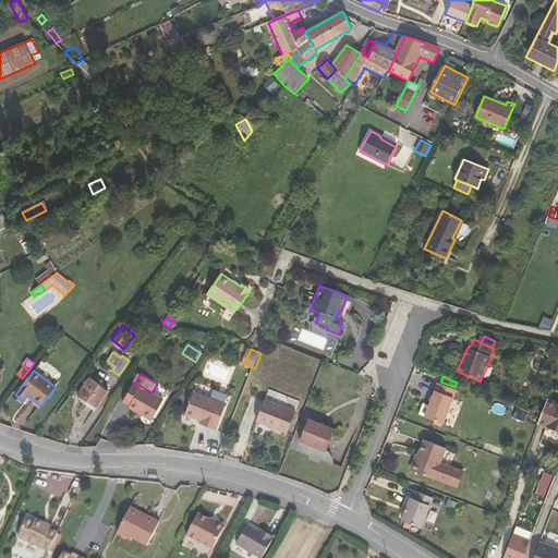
[(108,390),(89,378),(79,395),(96,407),(108,390)]
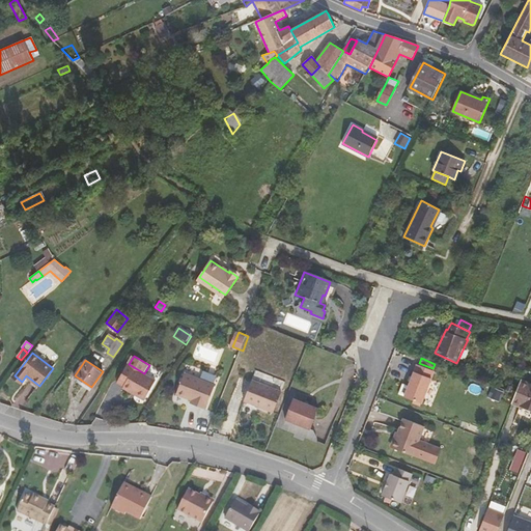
[(419,363),(417,362),(408,384),(403,393),(403,394),(421,400),(434,369),(432,368),(419,363)]
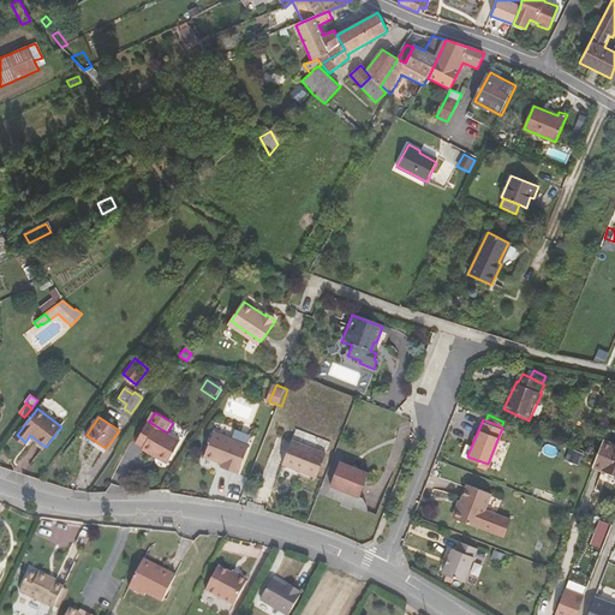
[(167,433),(149,422),(137,443),(144,448),(144,449),(168,464),(181,441),(167,433)]
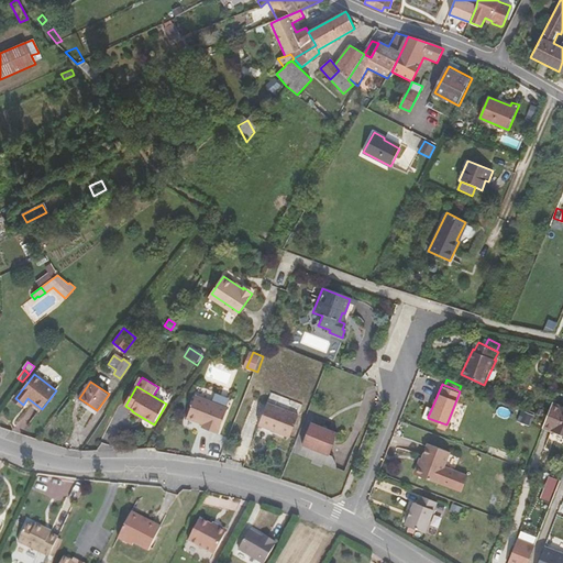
[(229,410),(198,397),(188,419),(205,426),(203,429),(219,435),(229,410)]
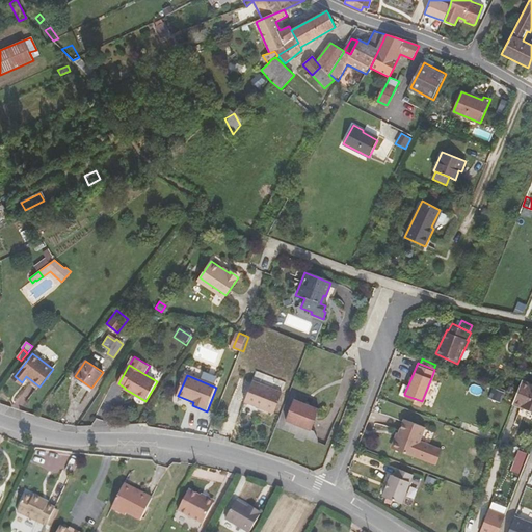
[(399,392),(404,394),(408,384),(403,381),(399,392)]
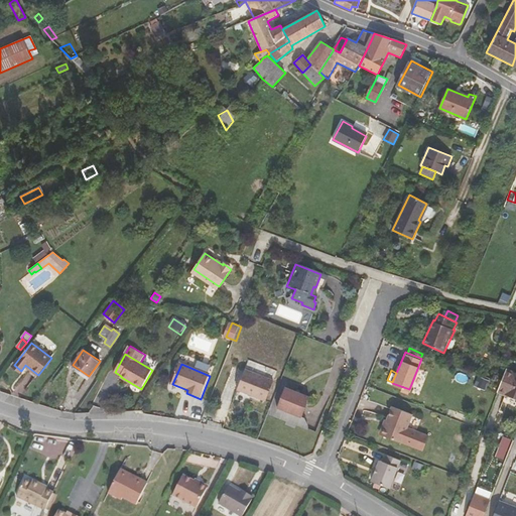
[(515,373),(506,370),(498,390),(515,397),(515,373)]
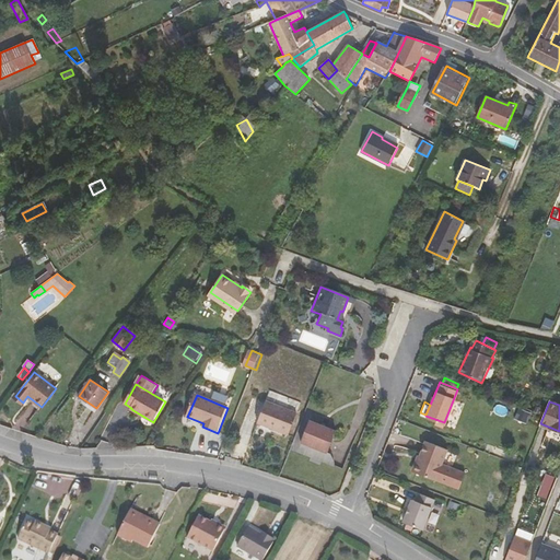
[(298,416),(267,403),(258,424),(289,438),(298,416)]
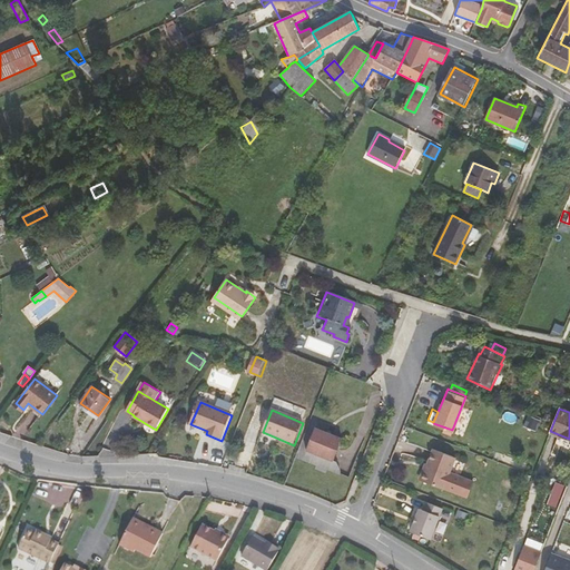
[(307,448),(314,428),(308,425),(302,445),(307,448)]
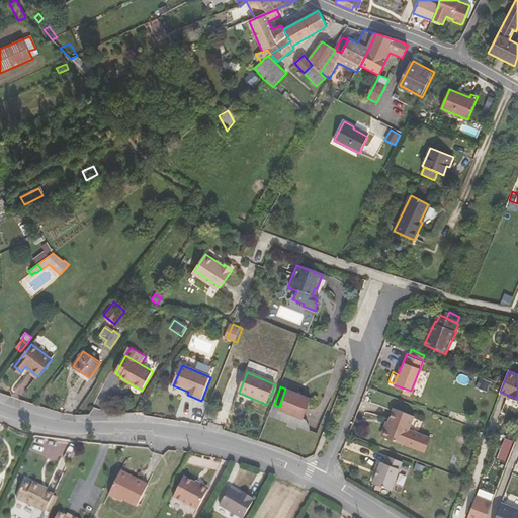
[(314,398),(289,386),(280,406),(305,417),(314,398)]
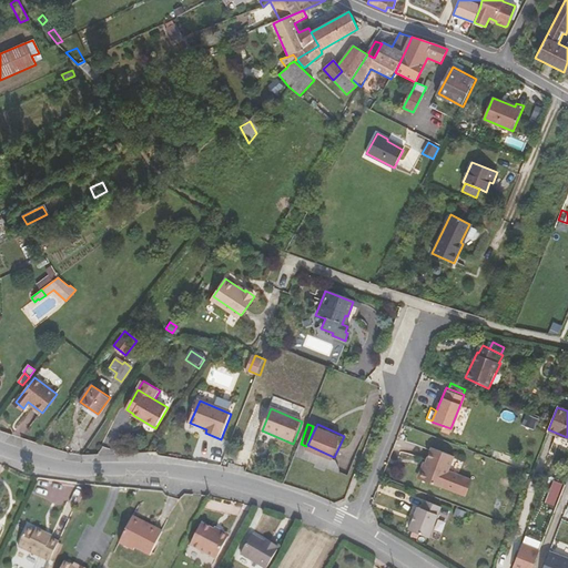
[(417,473),(418,475),(463,494),(470,478),(447,467),(454,454),(432,444),(425,459),(423,466),(419,467),(417,473)]
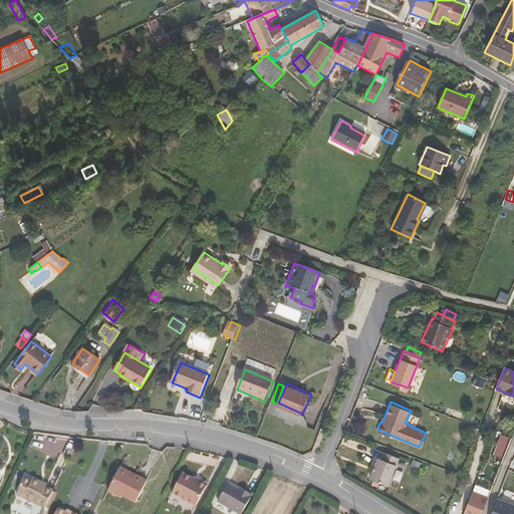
[(493,454),(502,458),(509,439),(502,435),(496,450),(495,450),(493,454)]
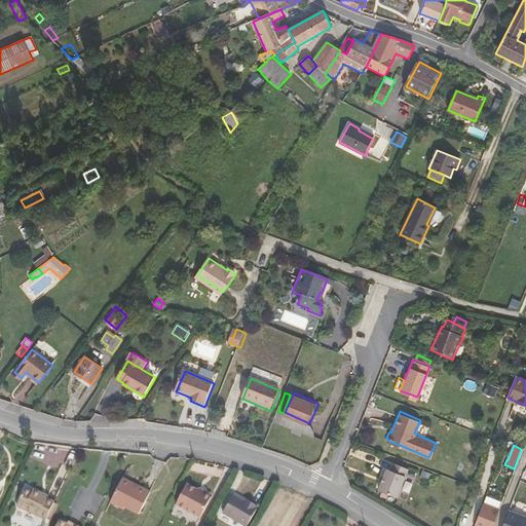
[(388,467),(385,465),(376,486),(395,494),(407,466),(391,460),(388,467)]
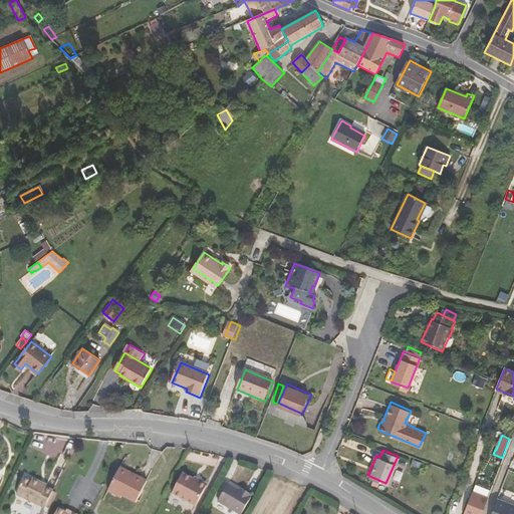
[(411,458),(409,464),(418,468),(420,461),(411,458)]
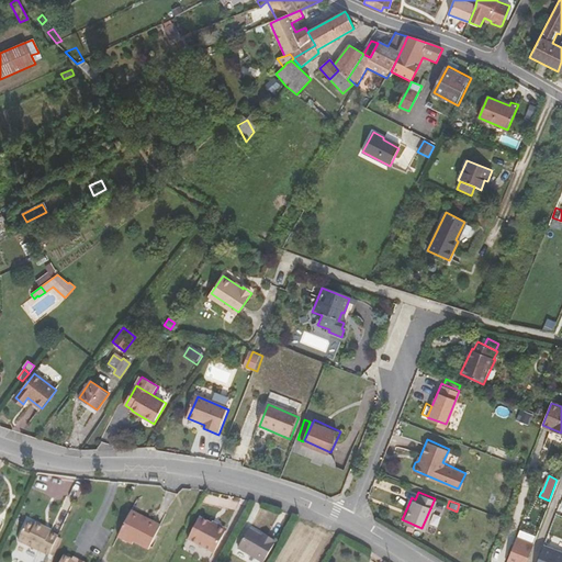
[(133,516),(121,539),(133,546),(132,548),(148,555),(161,530),(133,516)]
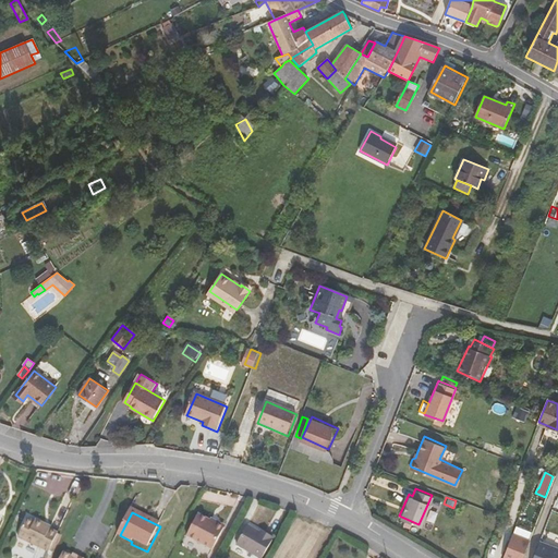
[(218,529),(201,519),(189,541),(215,555),(226,533),(225,530),(221,528),(218,529)]
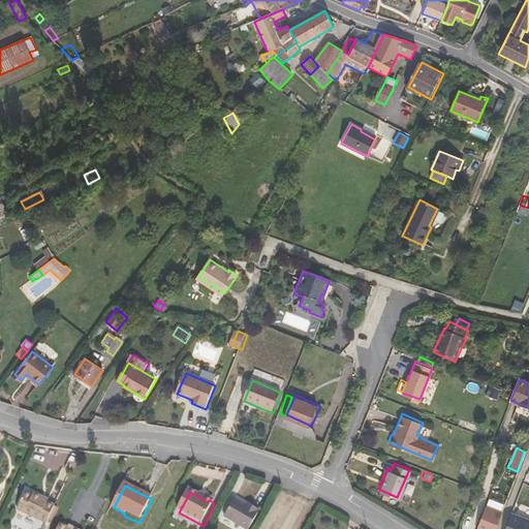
[(32,497),(26,494),(18,511),(48,526),(48,525),(54,511),(55,508),(56,508),(42,502),(43,500),(33,495),(32,497)]
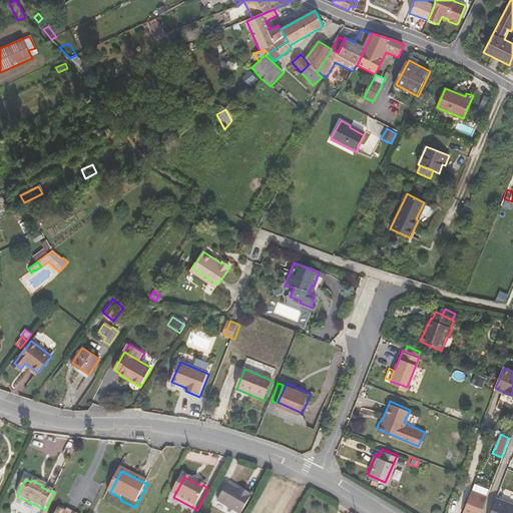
[(220,505),(226,509),(236,491),(230,488),(220,505)]
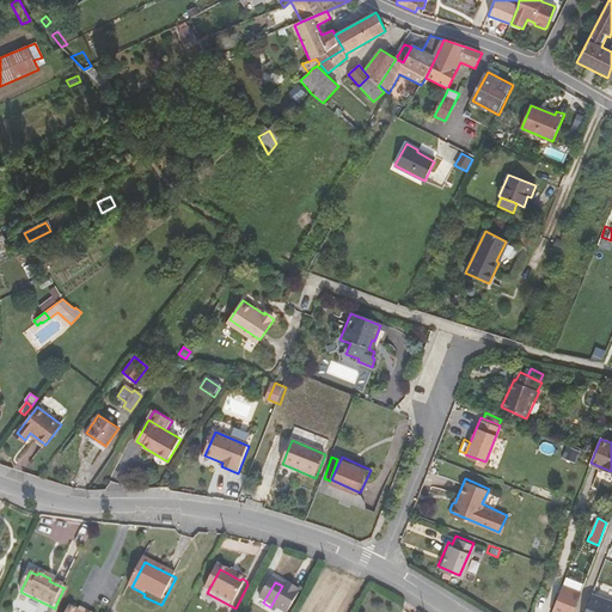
[(285,587),(282,586),(270,607),(279,611),(293,611),(299,601),(282,593),(285,587)]
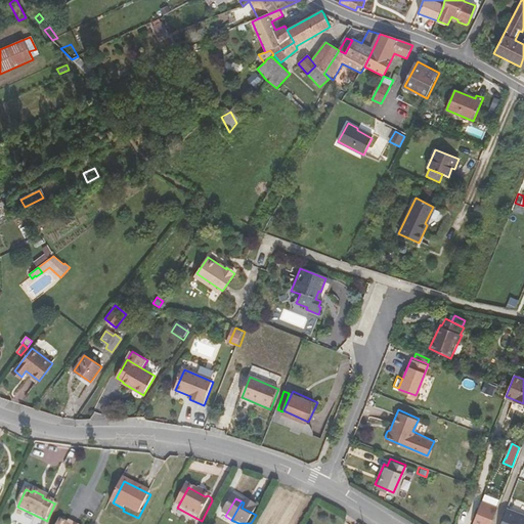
[(251,507),(244,503),(242,508),(256,515),(260,509),(252,504),(251,507)]
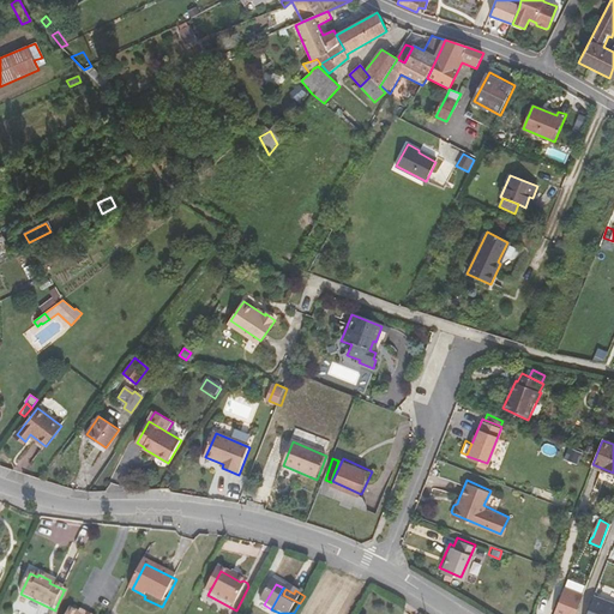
[(64,590),(62,594),(55,609),(59,611),(67,593),(64,590)]
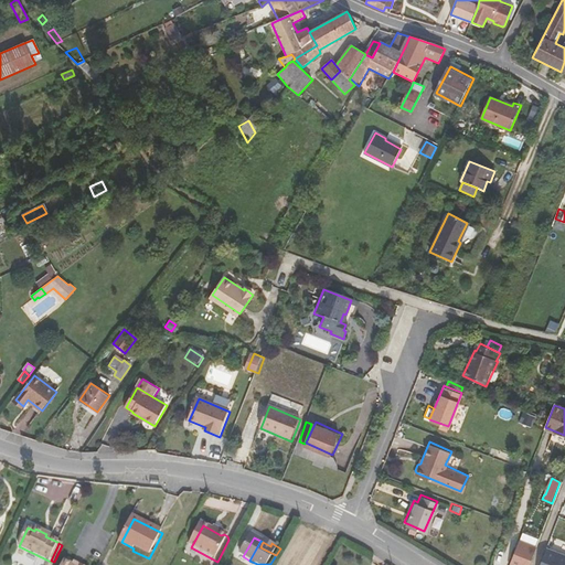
[(511,564),(519,546),(516,545),(508,564),(511,564)]
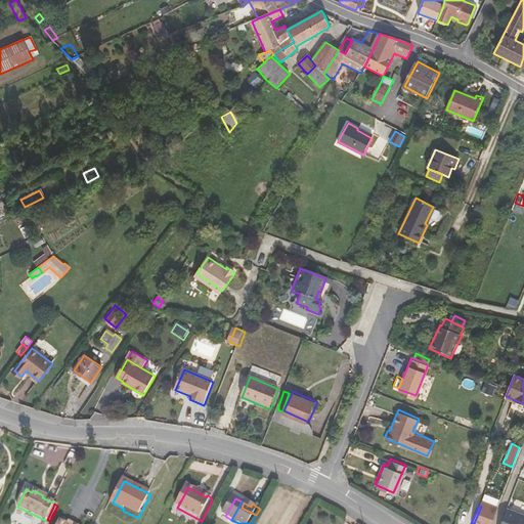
[(474,523),(491,523),(496,513),(481,507),(474,523)]
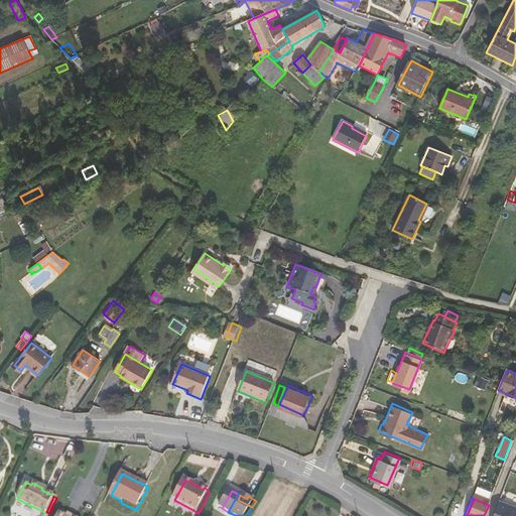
[(515,515),(515,506),(500,500),(493,515),(515,515)]
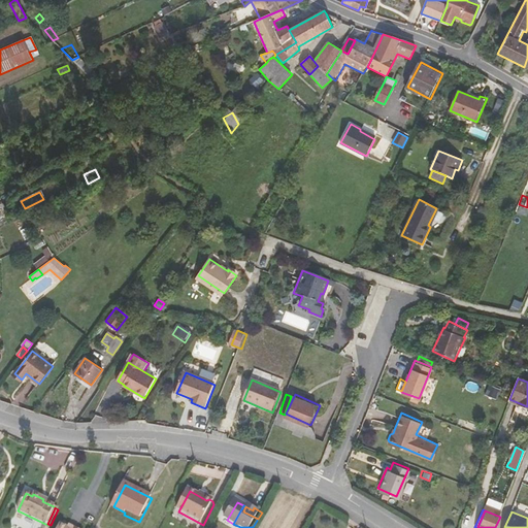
[(74,521),(66,517),(60,527),(88,527),(89,526),(81,522),(80,524),(74,521)]
